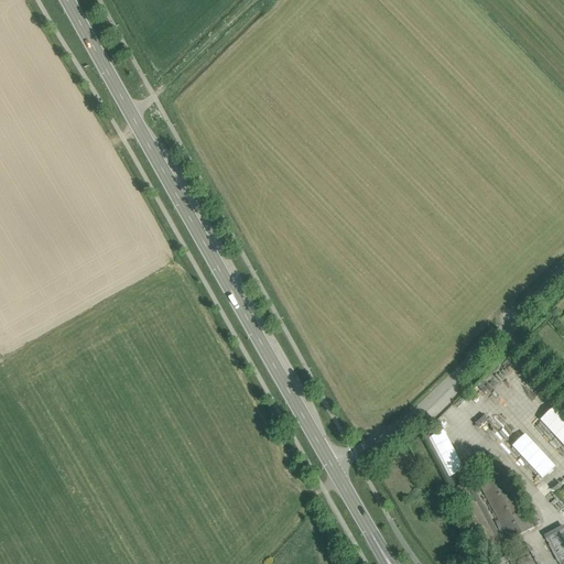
[(563,413),(555,404),(539,420),(563,446),(563,413)]
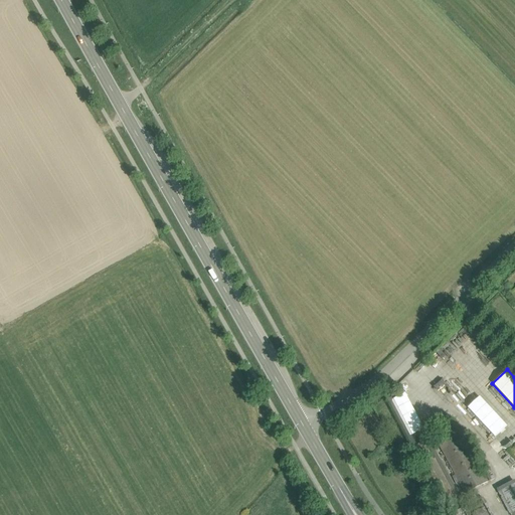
[(421,430),(404,392),(390,398),(407,436),(421,430)]
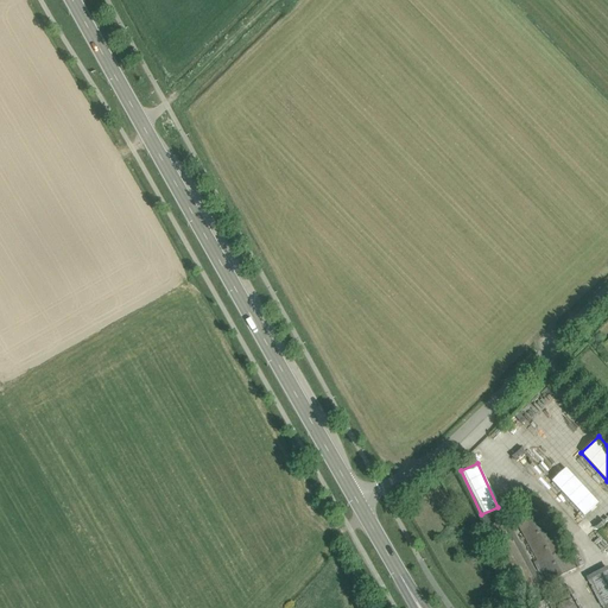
[(576,569),(539,501),(513,515),(549,583),(576,569)]
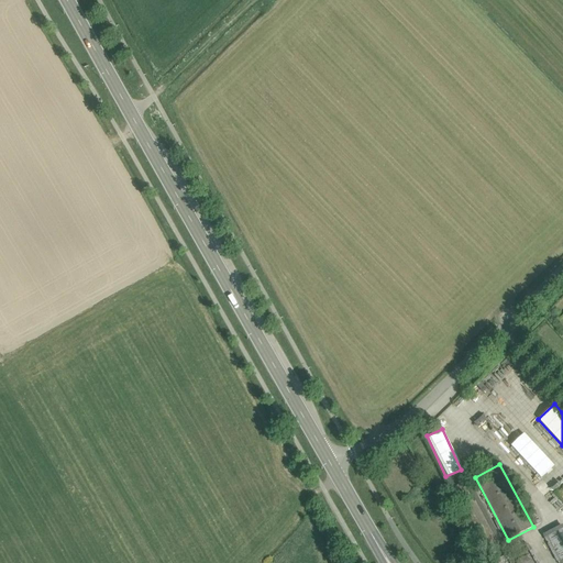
[(450,490),(484,553),(499,544),(466,483),(450,490)]
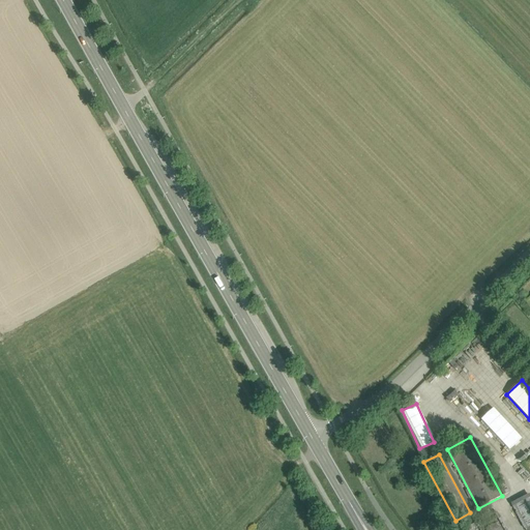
[(529,495),(529,494),(511,501),(523,528),(529,525),(529,495)]
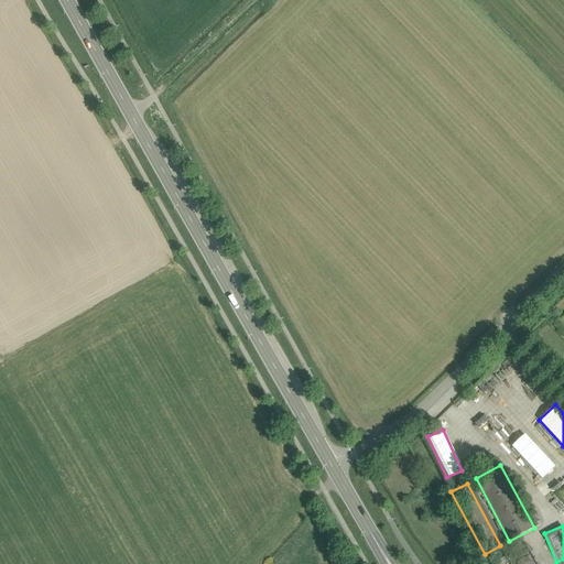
[(538,563),(534,554),(518,560),(519,563),(538,563)]
